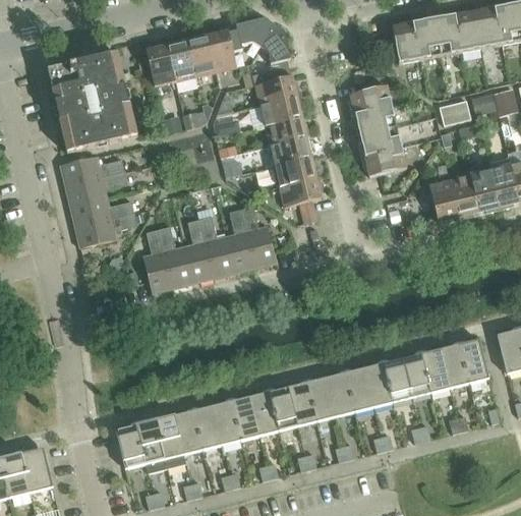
[(508,1),(494,3),(502,44),(520,40),(520,34),(515,3),(509,4),(508,1)]
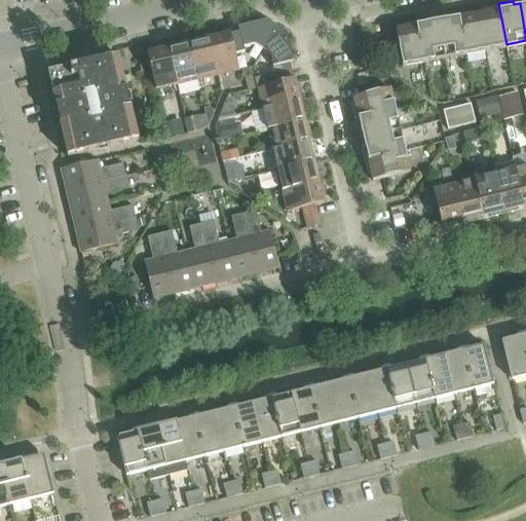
[(484,6),(485,10),(479,11),(486,48),(506,44),(498,3),(484,6)]
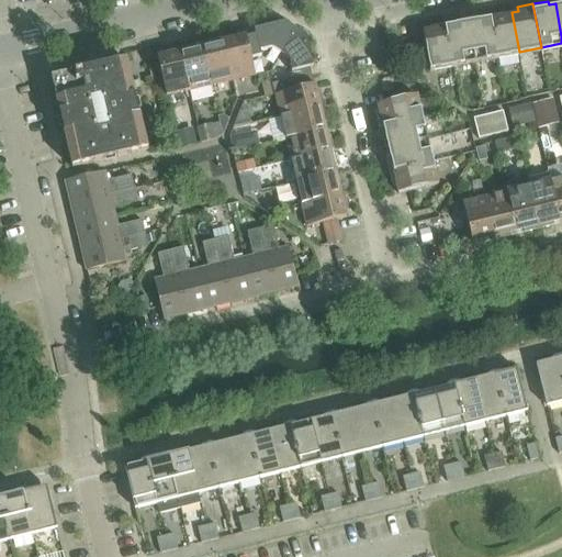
[(504,9),(489,12),(496,56),(519,52),(512,12),(505,13),(504,9)]
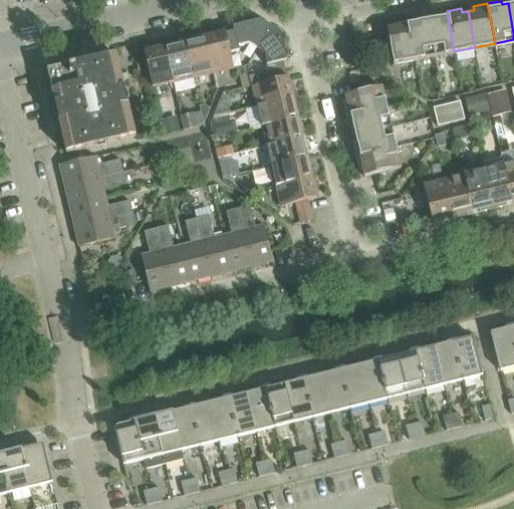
[(433,13),(434,17),(427,18),(434,55),(454,51),(447,11),(433,13)]
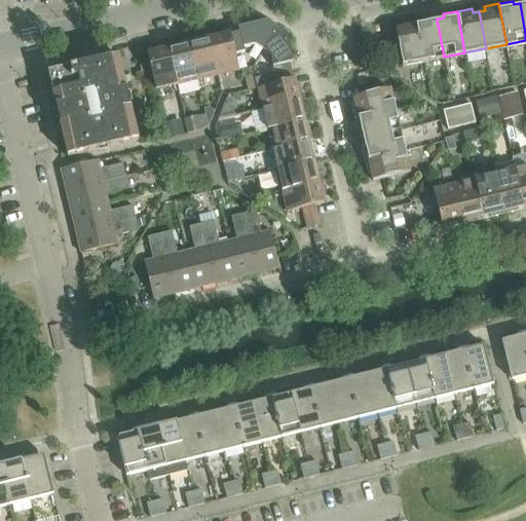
[(237,25),(238,29),(230,31),(234,47),(254,42),(262,47),(276,25),(266,17),(237,25)]
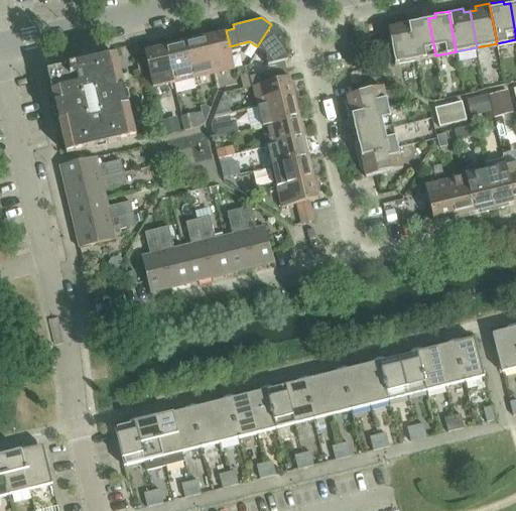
[(395,24),(388,25),(395,62),(416,58),(410,21),(409,18),(394,21),(395,24)]
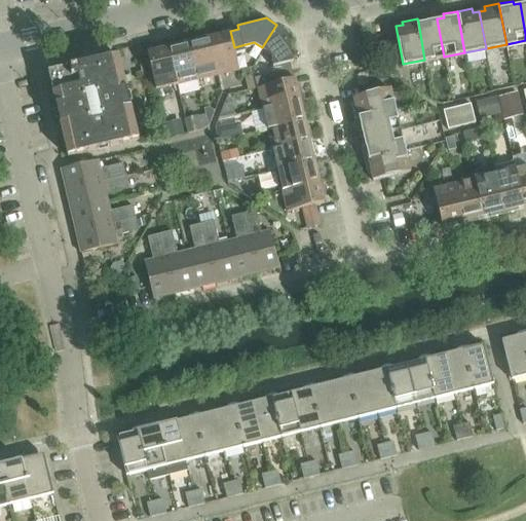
[(437,19),(418,22),(424,60),(444,57),(437,19)]
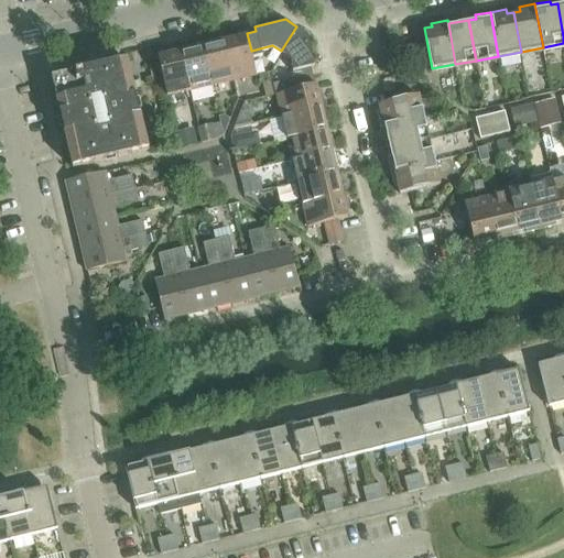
[(311,65),(315,64),(307,33),(296,26),(281,51),(290,56),(296,86),(315,81),(311,65)]
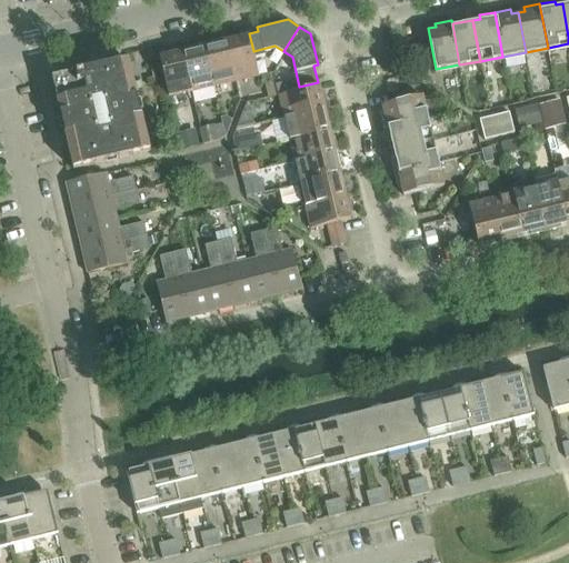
[(240,30),(225,34),(236,78),(258,72),(253,51),(249,33),(249,32),(241,34),(240,30)]
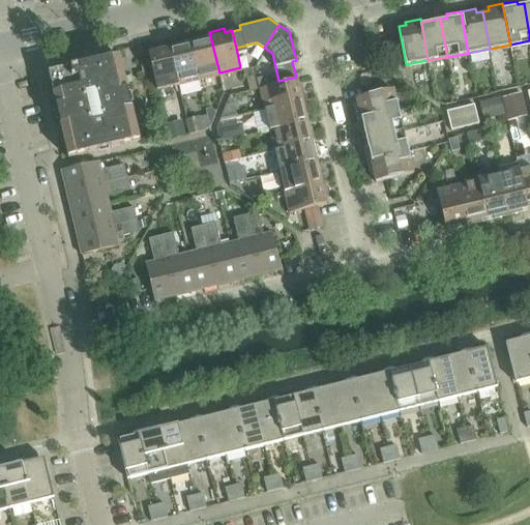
[(209,32),(195,35),(196,39),(189,40),(199,78),(219,73),(209,32)]
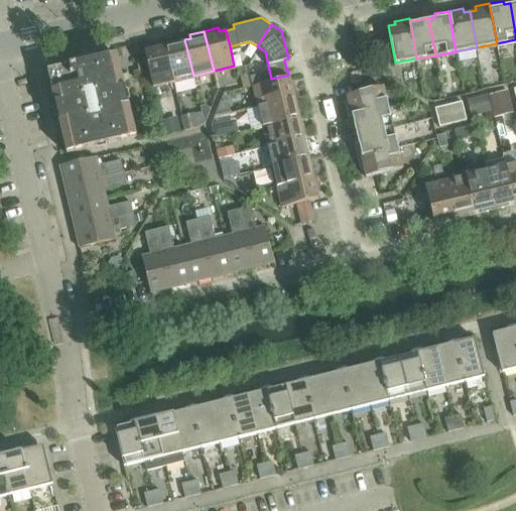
[(178,37),(164,40),(173,81),(194,76),(184,39),(179,40),(178,37)]
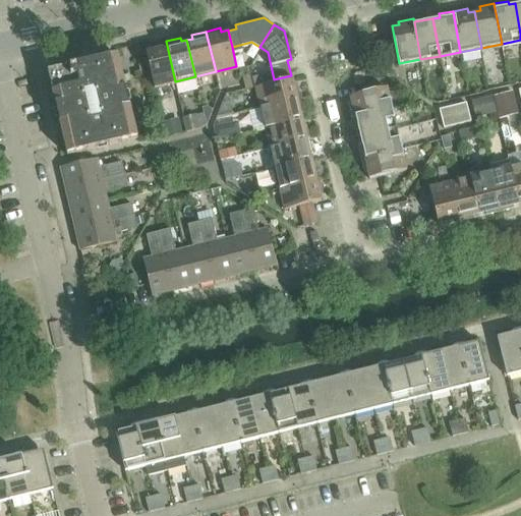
[(153,48),(146,50),(155,87),(175,81),(166,41),(152,44),(153,48)]
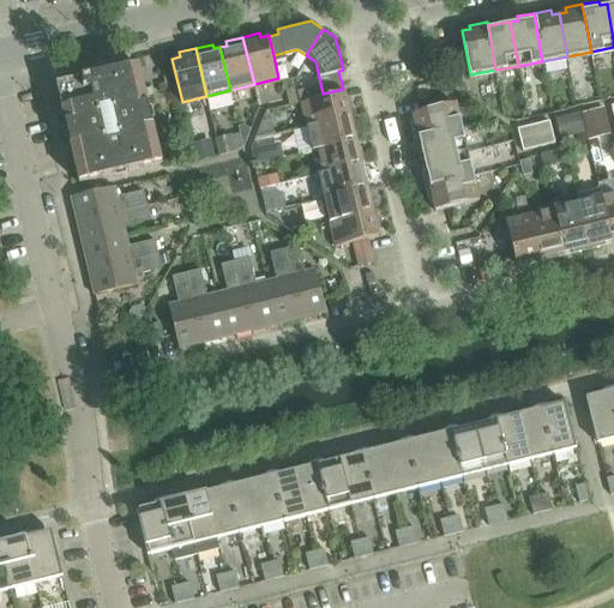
[(138,62),(55,82),(79,180),(161,160),(138,62)]
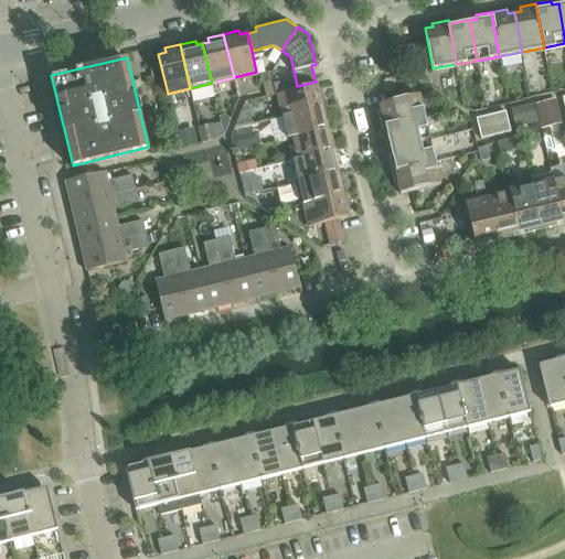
[(273,77),(263,79),(266,94),(276,92),(273,77)]
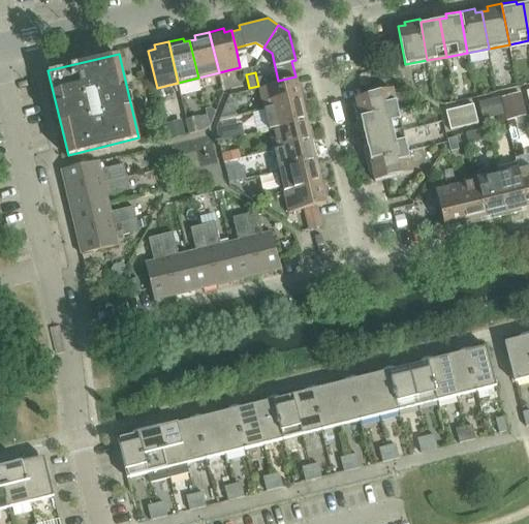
[(278,81),(259,86),(263,106),(305,97),(302,83),(298,84),(297,76),(296,76),(278,81)]
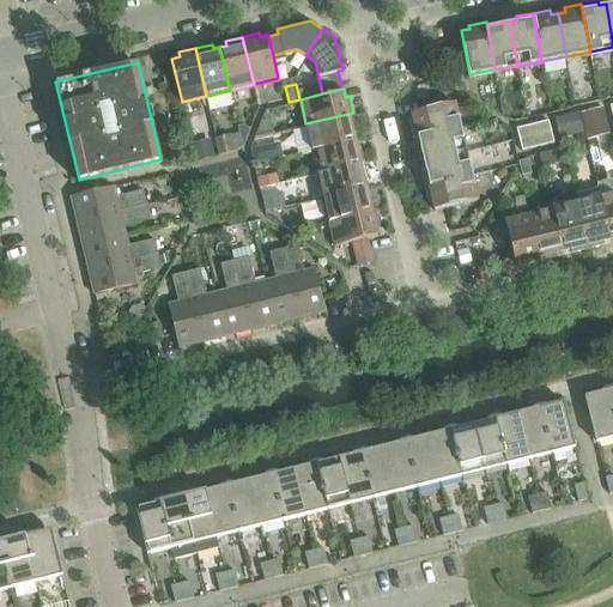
[(455,101),(412,110),(413,119),(410,120),(413,138),(418,137),(461,126),(455,101)]
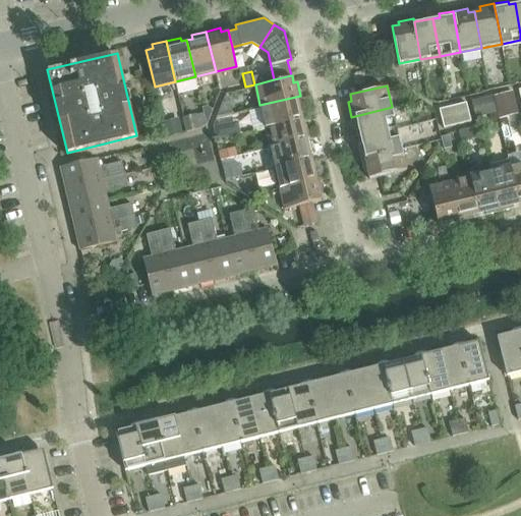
[(300,96),(259,105),(265,125),(301,117),(300,111),(303,110),(300,96)]
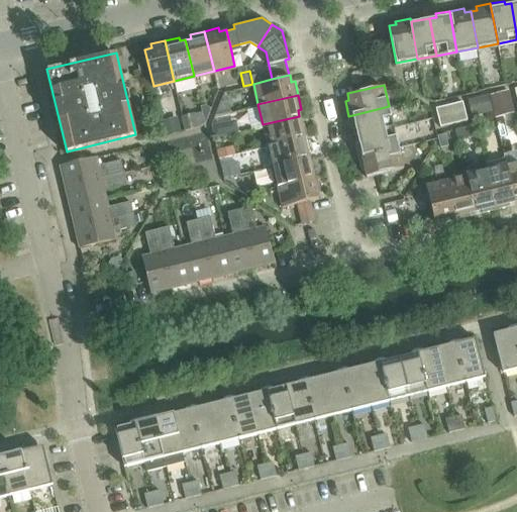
[(220,98),(215,113),(230,110),(228,101),(220,98)]
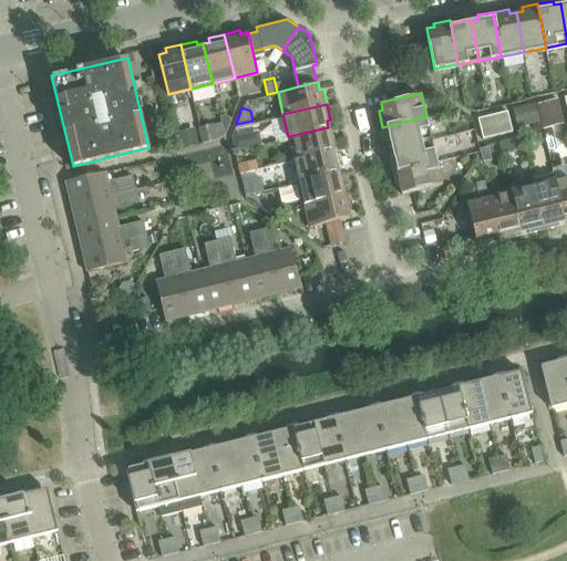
[(507,108),(477,116),(483,136),(513,130),(507,108)]
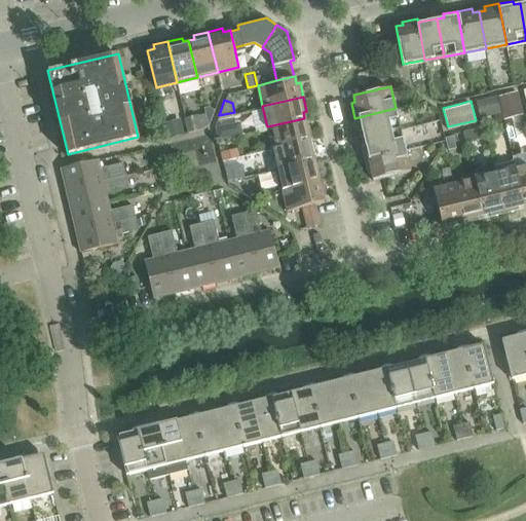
[(209,104),(203,106),(209,124),(215,108),(209,104)]
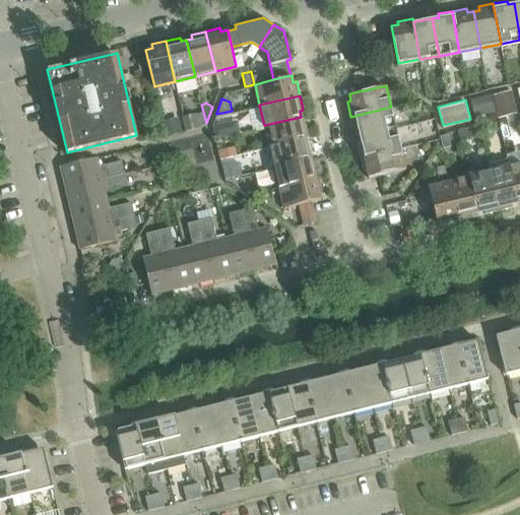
[(391,107),(354,116),(359,135),(395,126),(391,107)]
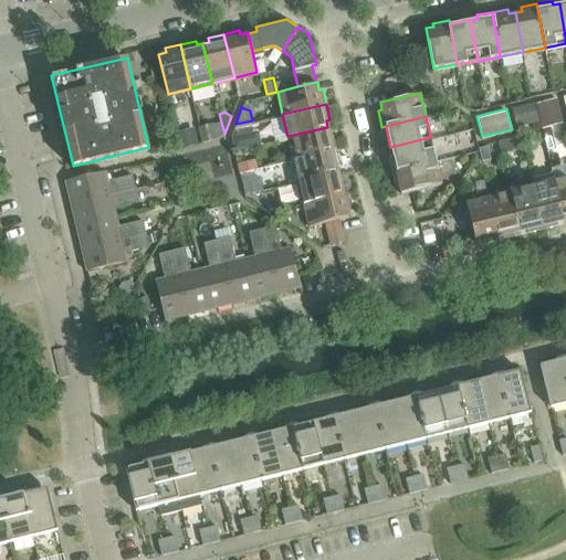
[(213,120),(199,124),(202,140),(217,136),(213,120)]
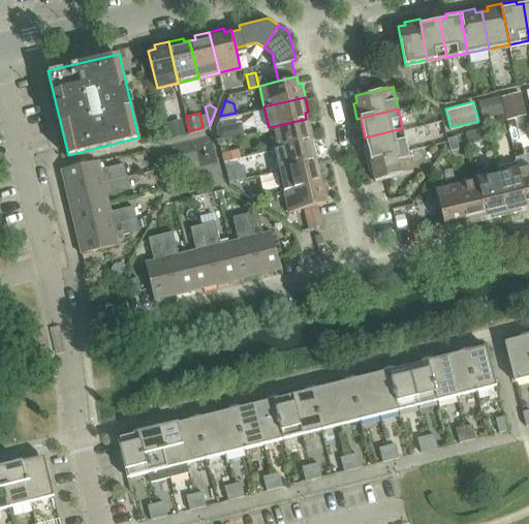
[(182,119),(165,123),(168,136),(170,135),(185,132),(182,119)]
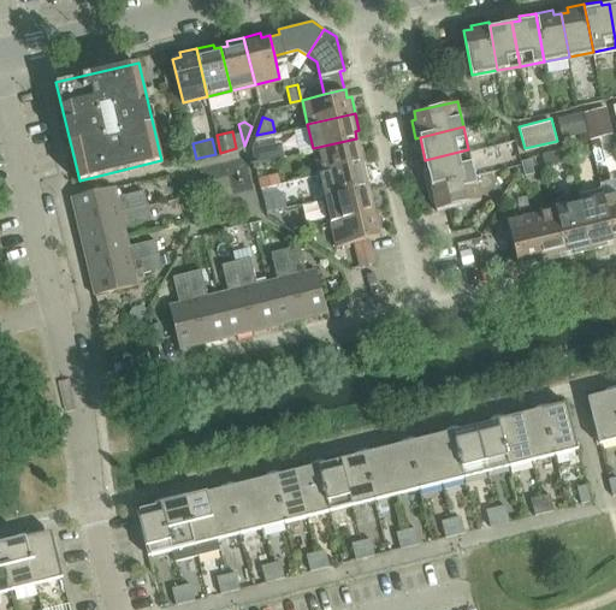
[(356,138),(313,148),(319,172),(366,160),(362,144),(359,144),(356,138)]
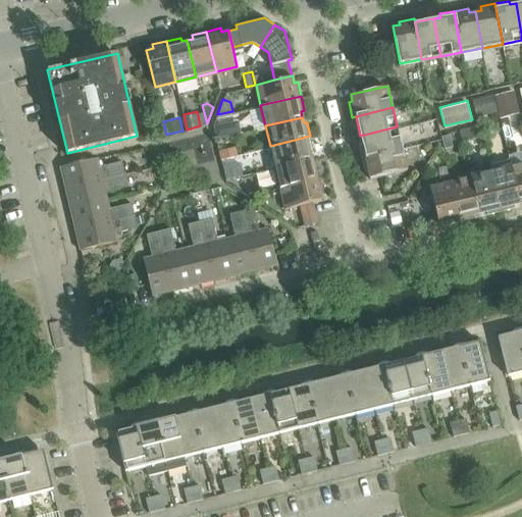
[(226,121),(214,123),(216,136),(228,133),(226,121)]
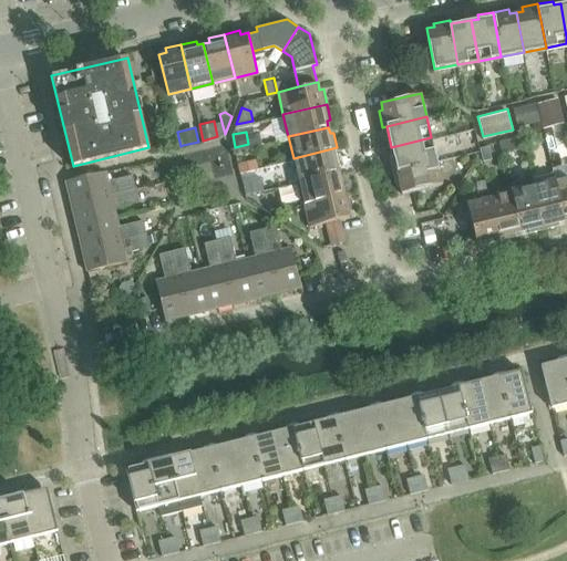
[(516,135),(498,139),(502,151),(519,146),(516,135)]
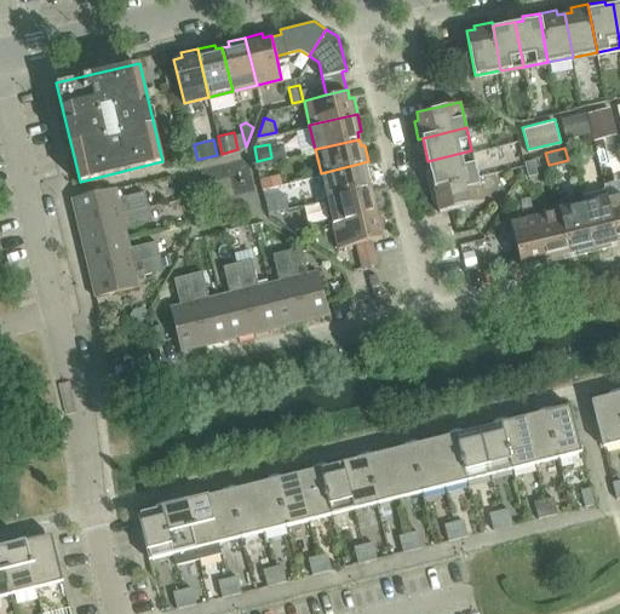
[(428,161),(430,168),(425,168),(430,187),(477,174),(471,150),(428,161)]
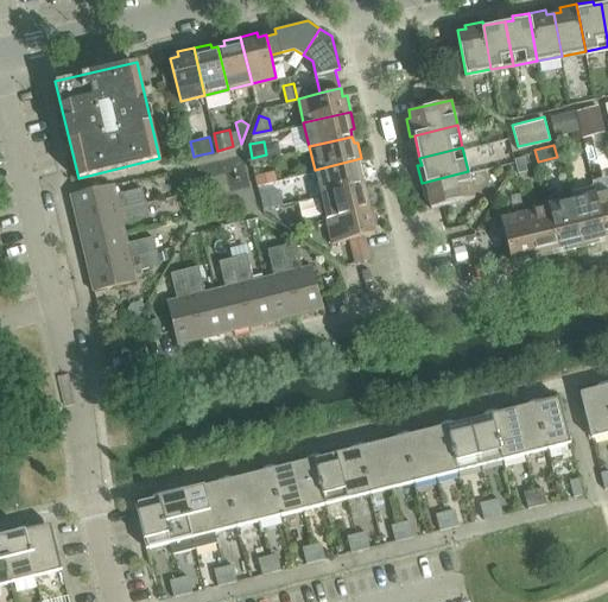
[(524,154),(514,157),(518,170),(527,168),(524,154)]
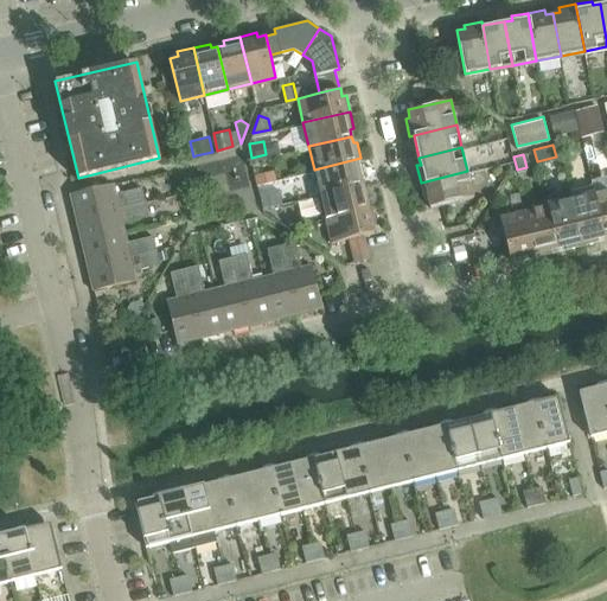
[(360,158),(314,170),(320,193),(363,183),(360,176),(365,174),(360,158)]
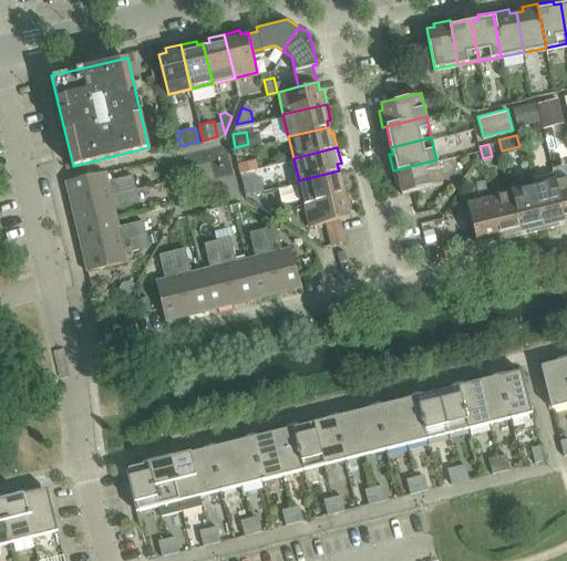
[(255,157),(237,162),(239,170),(257,167),(255,157)]
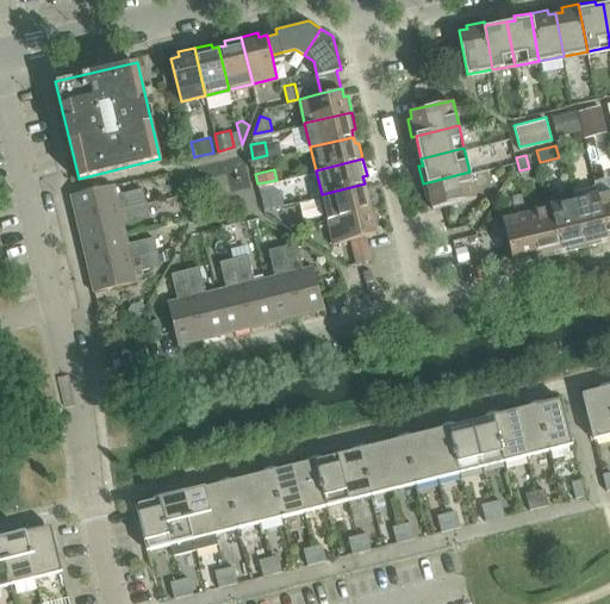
[(470,172),(423,184),(427,199),(430,199),(433,206),(475,197),(470,172)]
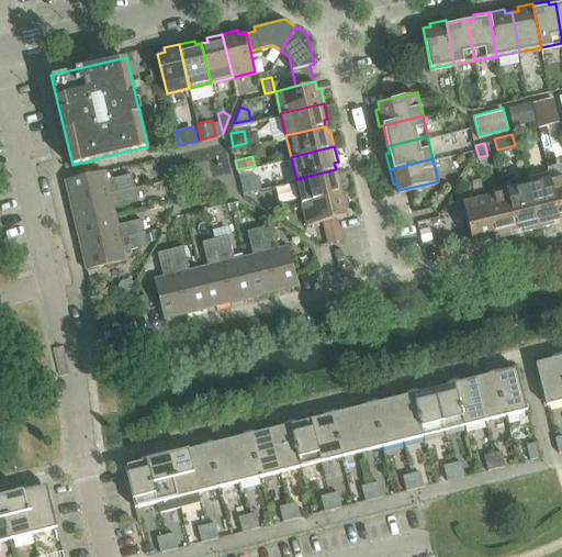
[(104,168),(65,178),(70,200),(134,185),(131,171),(107,177),(104,168)]
